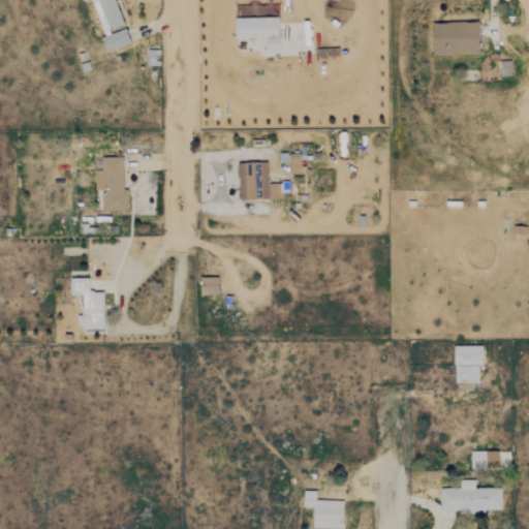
[(105,52),(129,43),(124,29),(111,33),(109,28),(122,24),(114,0),(91,0),(103,36),(100,37),(105,52)]
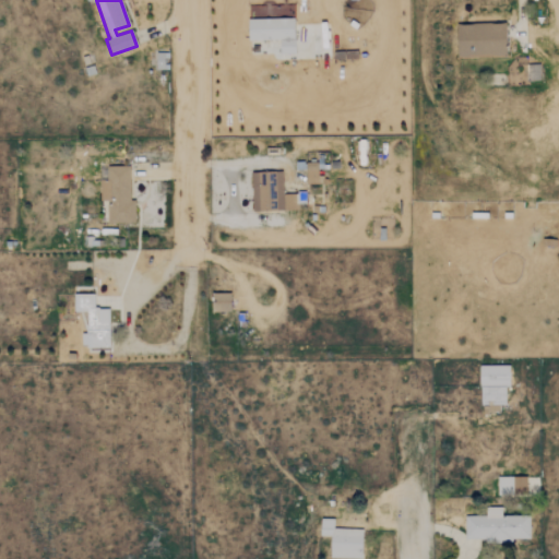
[(295,52),(293,18),(248,19),(248,40),(278,39),(280,54),(295,52)]
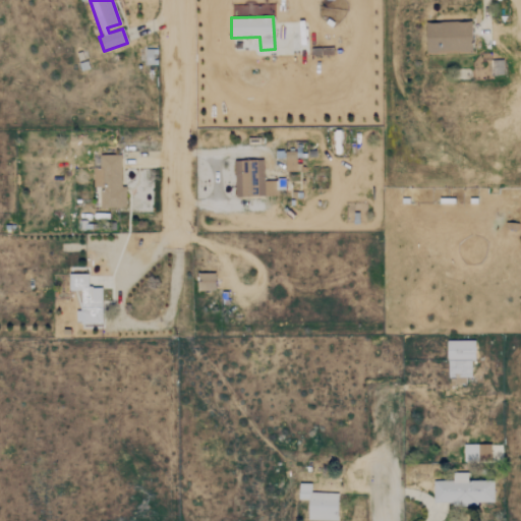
[(470,21),(425,22),(426,54),(471,53),(470,21)]
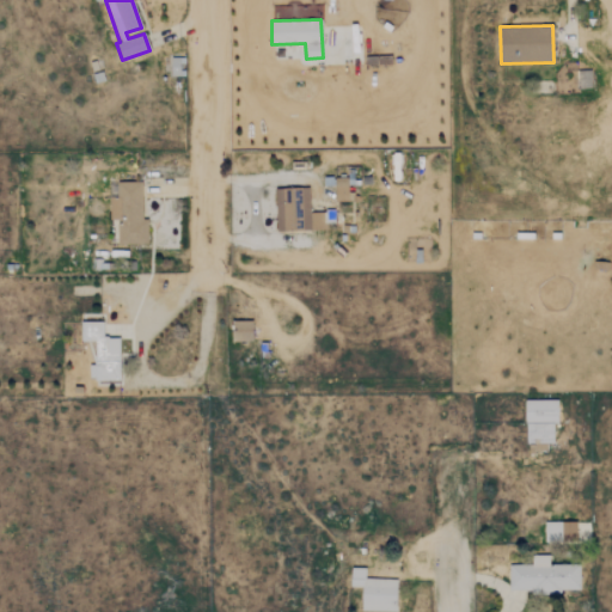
[(349,202),(350,179),(323,178),(322,194),(335,195),(335,202),(349,202)]
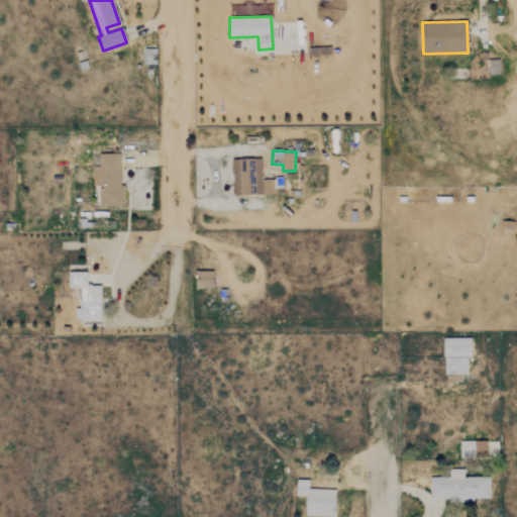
[(123,206),(124,185),(119,185),(119,153),(99,153),(98,167),(92,167),(92,185),(99,185),(99,206),(123,206)]
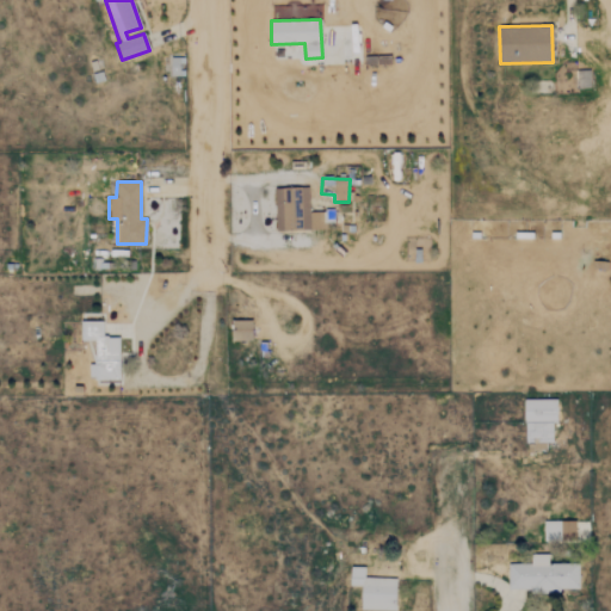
[(333,228),(332,211),(308,211),(308,187),(273,189),(275,230),(333,228)]
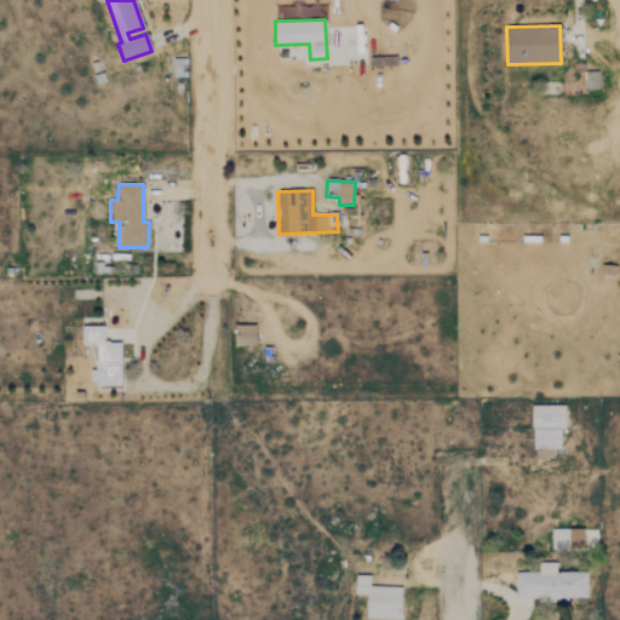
[(254,325),(235,326),(236,346),(254,345),(254,325)]
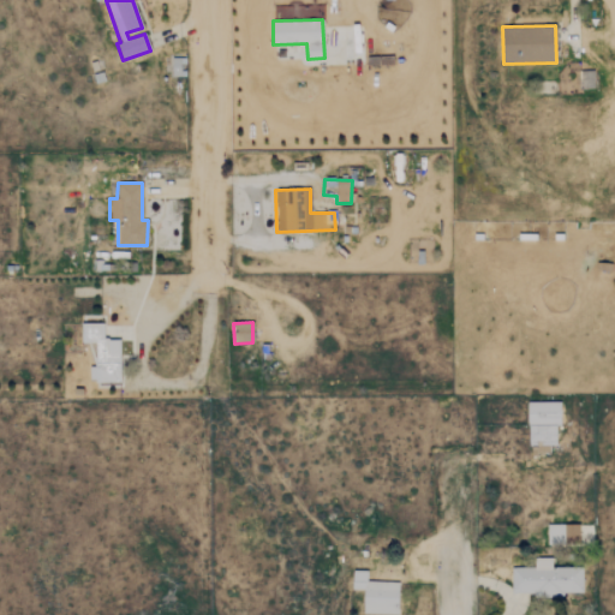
[(119,339),(103,339),(102,323),(81,323),(81,342),(95,342),(95,366),(88,366),(89,382),(120,382),(119,339)]
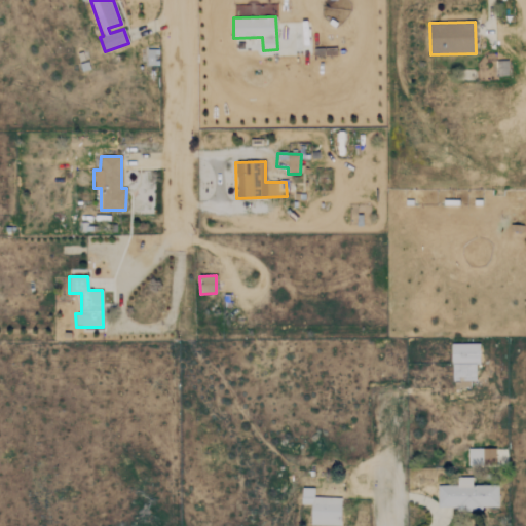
[(479,343),(450,343),(451,379),(460,379),(460,384),(476,383),(476,363),(479,363),(479,343)]
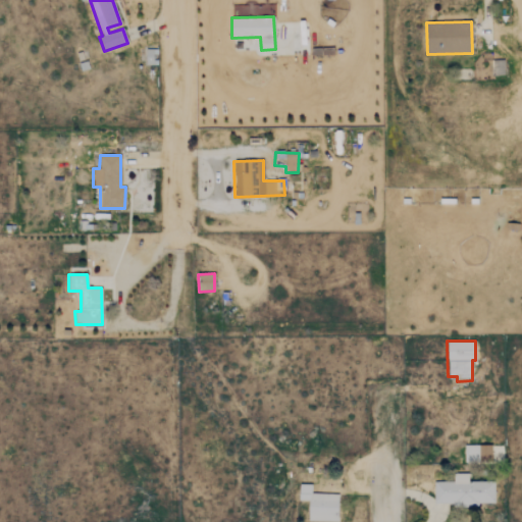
[(465,460),(491,459),(490,445),(464,445),(465,460)]
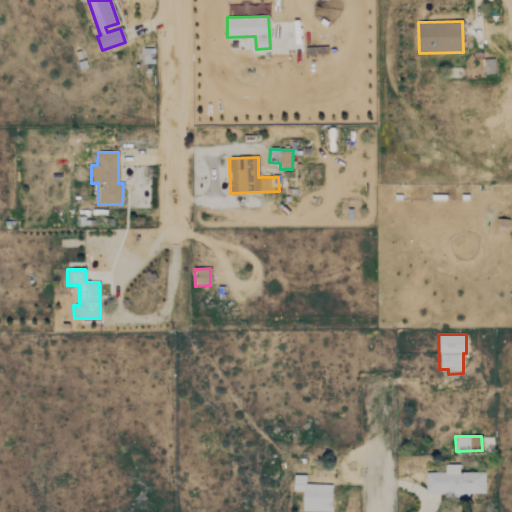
[(485,492),(485,472),(459,472),(459,464),(446,464),(446,472),(425,472),(425,494),(469,494),(469,492),(485,492)]
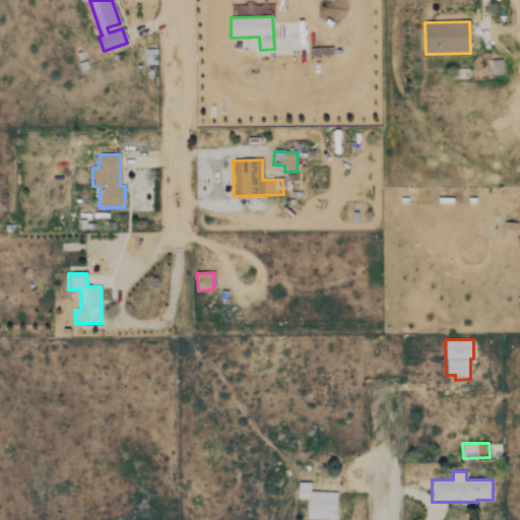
[(307,518),(336,519),(337,492),(310,491),(310,481),(298,481),(298,497),(307,498),(307,518)]
